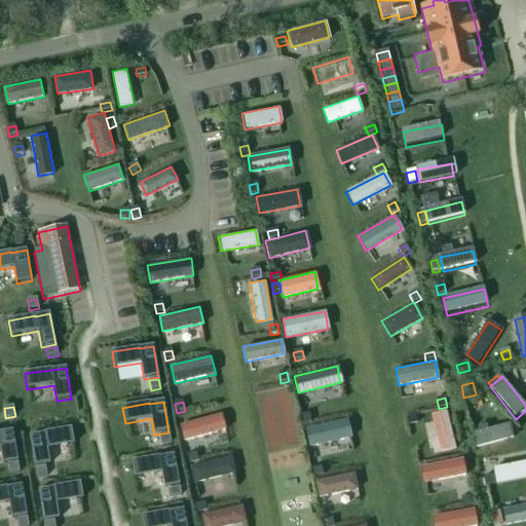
[(454,448),(446,409),(429,413),(438,451),(454,448)]
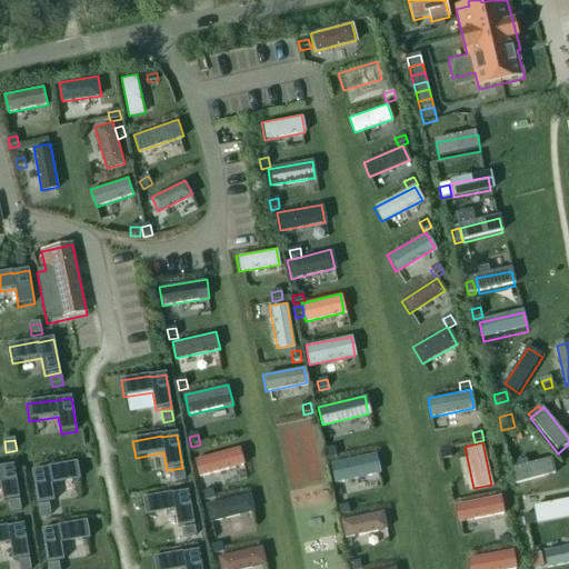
[(245,465),(240,447),(196,458),(201,476),(245,465)]
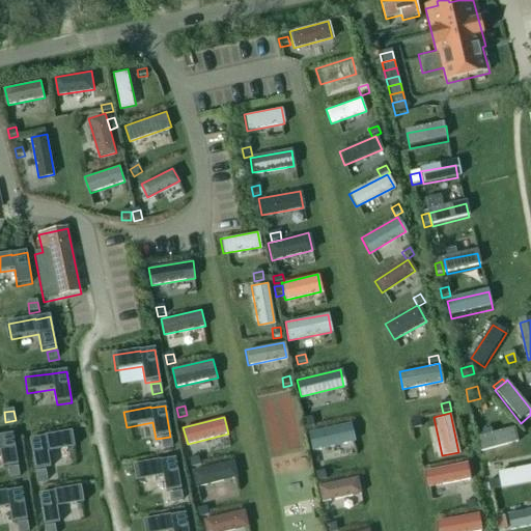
[(312,418),(305,420),(306,429),(314,427),(312,418)]
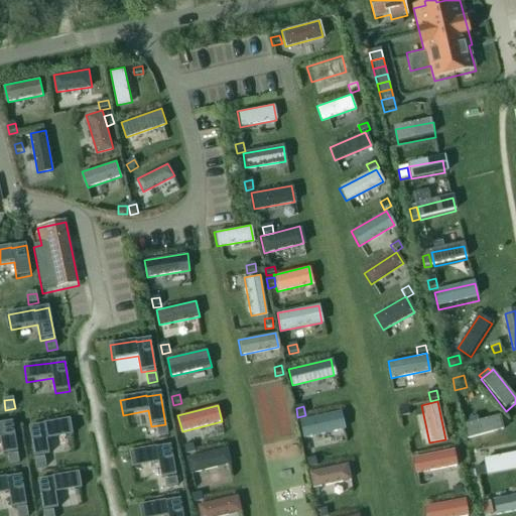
[(408,408),(399,410),(401,417),(410,415),(408,408)]
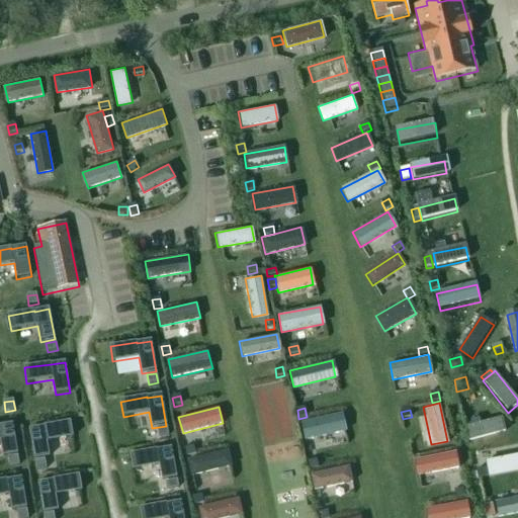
[(345,431),(341,412),(312,419),(300,421),(305,439),(345,431)]
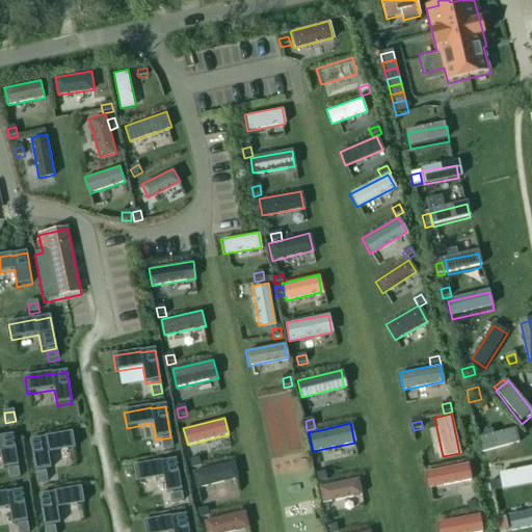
[(520,446),(515,430),(478,439),(482,454),(520,446)]
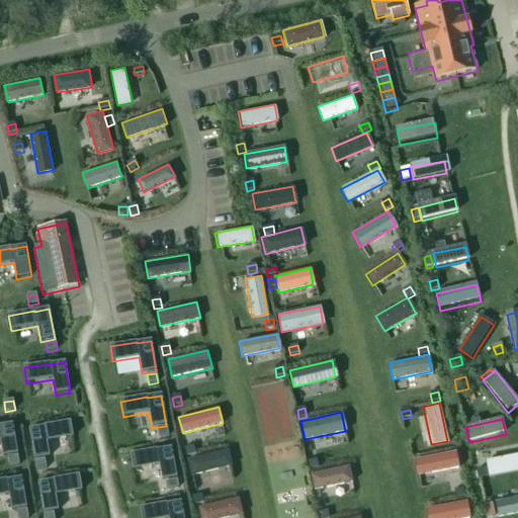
[(45,428),(29,430),(34,460),(50,457),(47,442),(73,437),(71,422),(45,427),(45,428)]
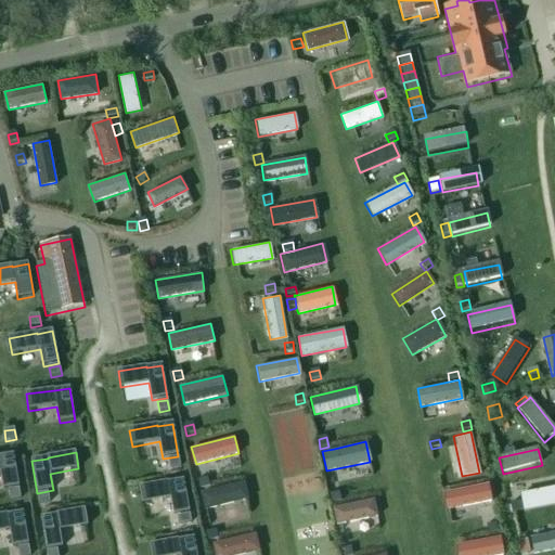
[(0,473),(3,490),(18,487),(13,455),(0,456),(0,473)]
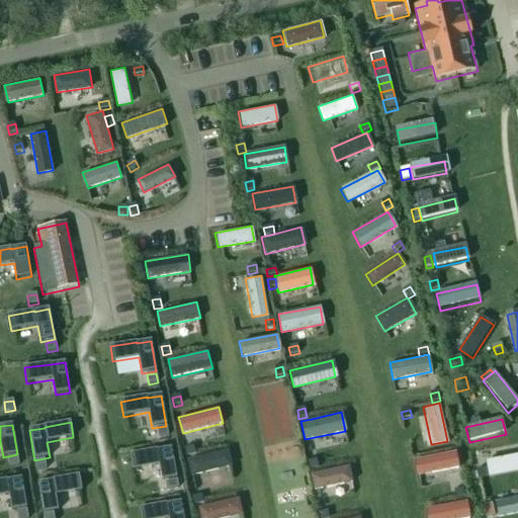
[(167,427),(157,429),(159,438),(168,437),(167,427)]
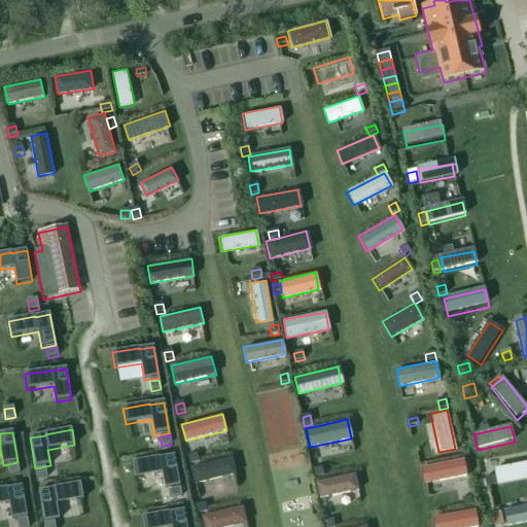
[(198,454),(188,457),(190,464),(200,462),(198,454)]
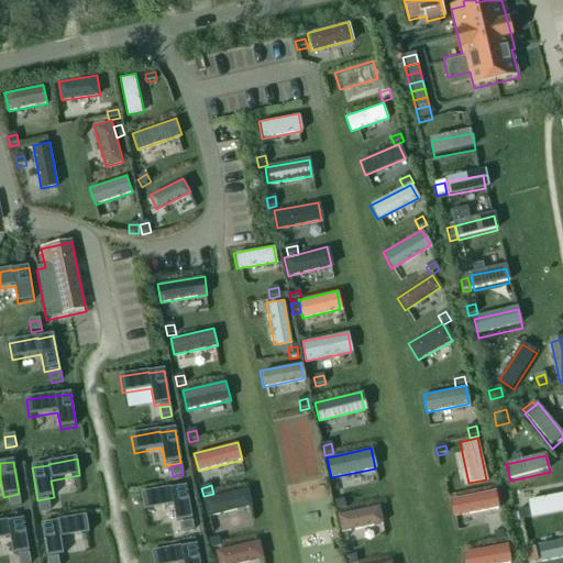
[(252,506),(247,487),(205,497),(209,517),(252,506)]
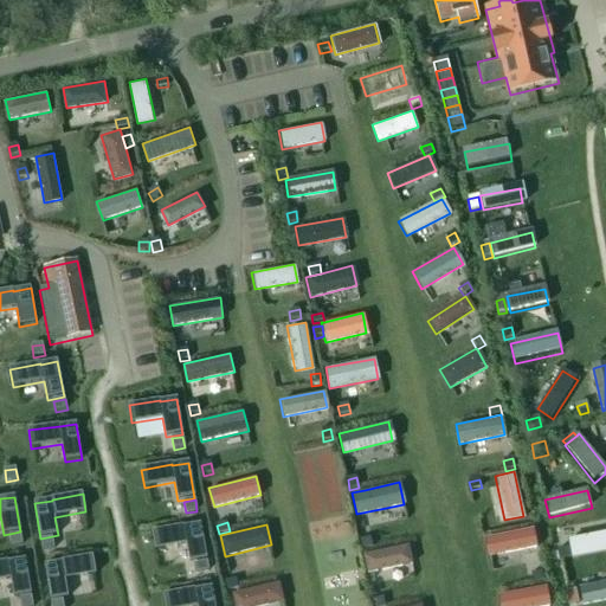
[(184,528),(153,534),(156,550),(187,546),(189,565),(207,561),(200,526),(184,529),(184,528)]
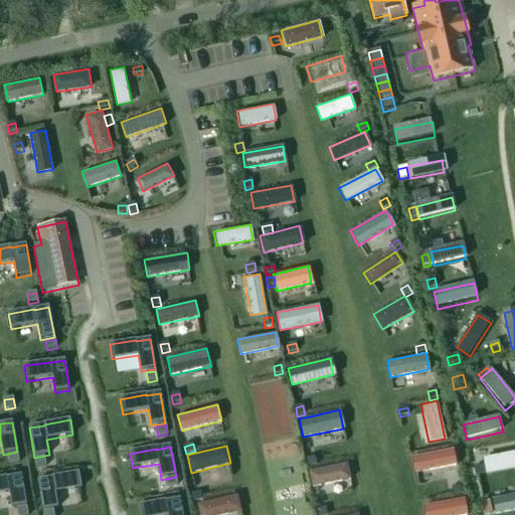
[(455,465),(452,448),(411,456),(414,473),(455,465)]
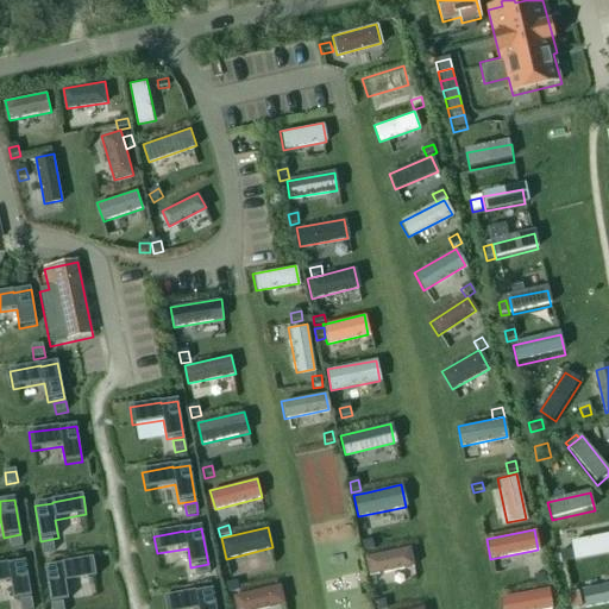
[(608,552),(608,537),(575,544),(577,558),(608,552)]
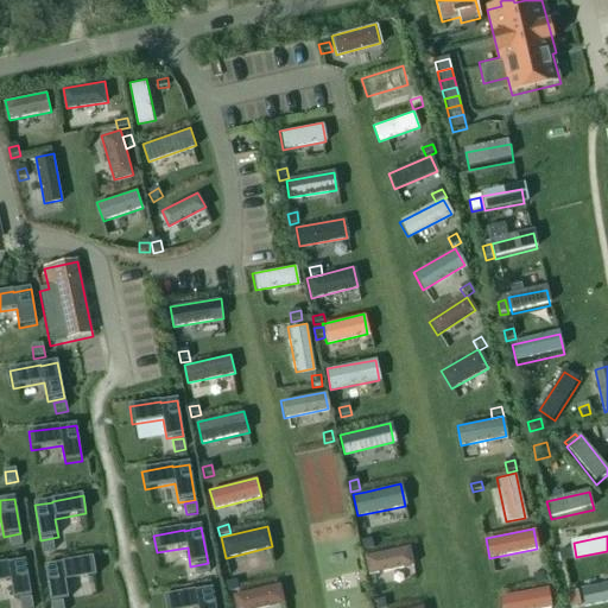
[(21,537),(10,538),(11,550),(23,548),(21,537)]
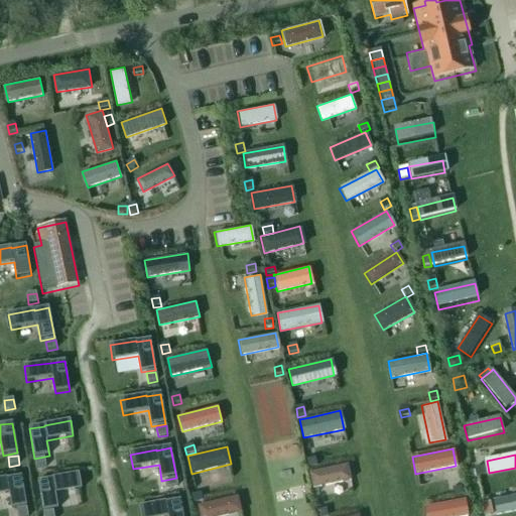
[(44,459),(35,460),(36,470),(46,468),(44,459)]
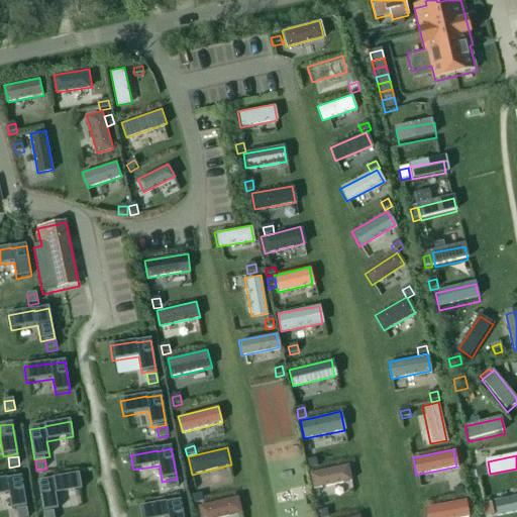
[(316,459),(307,461),(309,470),(318,468),(316,459)]
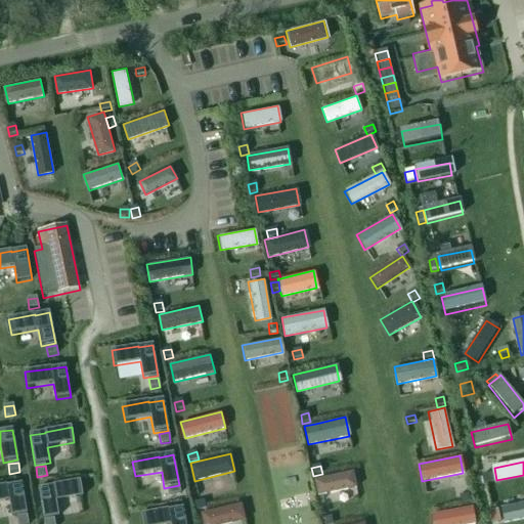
[(355,487),(351,470),(313,478),(317,496),(355,487)]
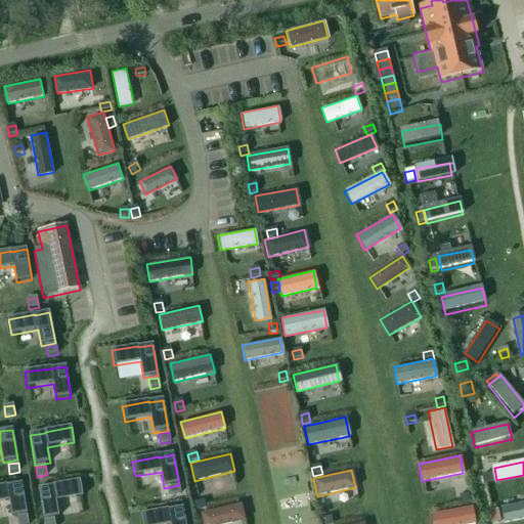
[(483,485),(493,483),(492,474),(482,476),(483,485)]
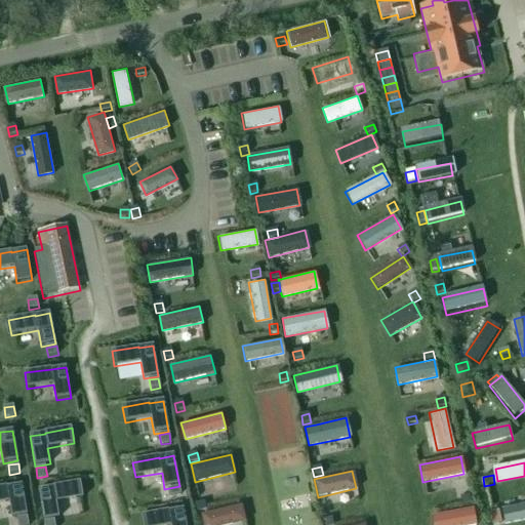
[(53,488),(39,491),(44,521),(59,519),(56,502),(83,498),(80,483),(53,487),(53,488)]
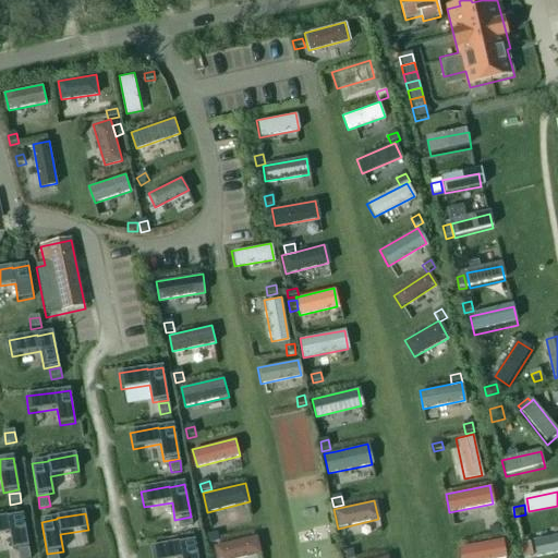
[(8,518),(0,518),(0,535),(10,534),(13,550),(28,548),(23,516),(8,519),(8,518)]
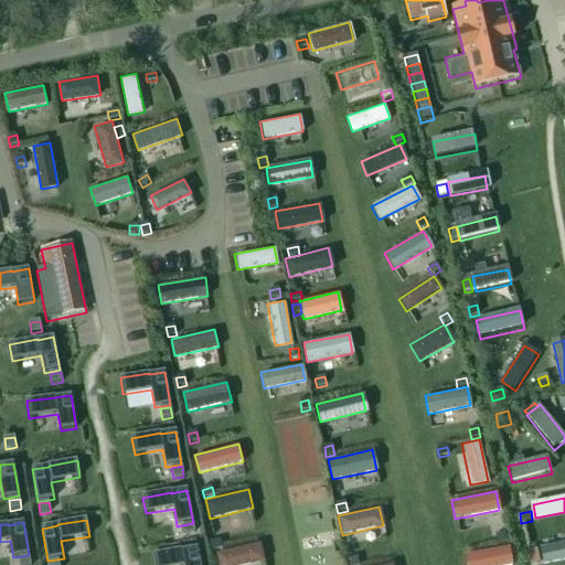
[(193,525),(180,528),(181,536),(194,534),(193,525)]
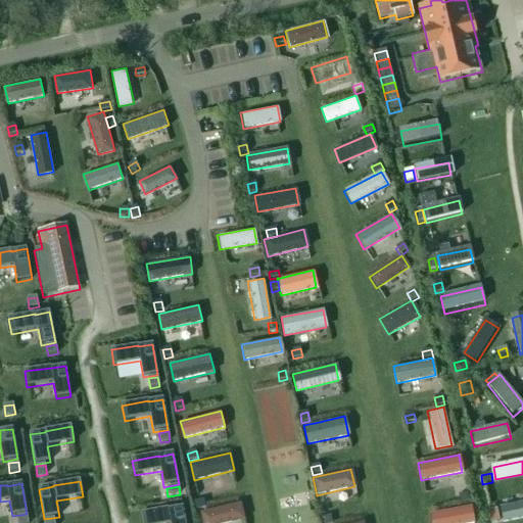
[(468,494),(459,495),(460,504),(469,503),(468,494)]
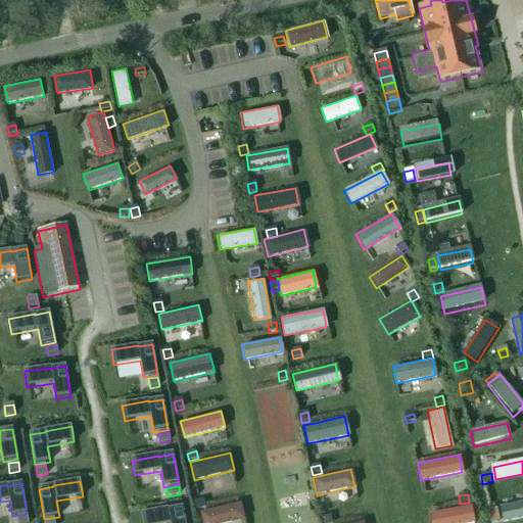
[(204,501),(195,503),(197,511),(205,509),(204,501)]
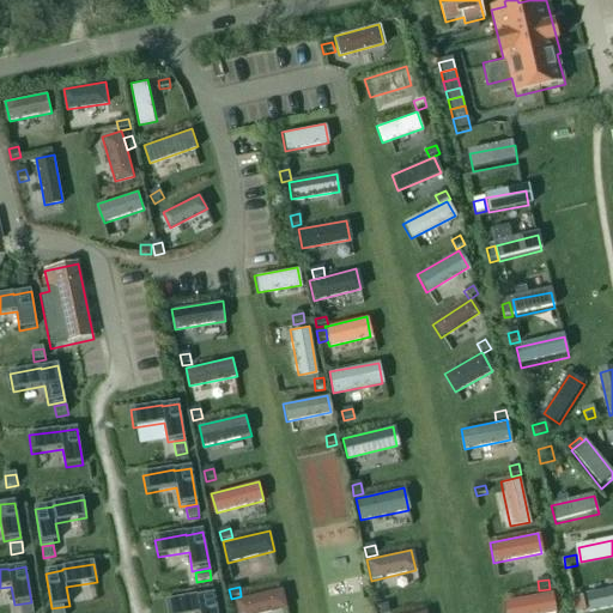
[(612,587),(586,593),(589,611),(612,605),(612,587)]
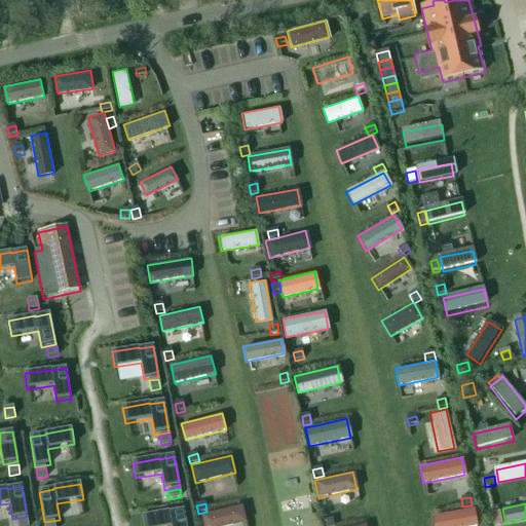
[(227,525),(247,522),(242,504),(202,514),(204,525),(227,525)]
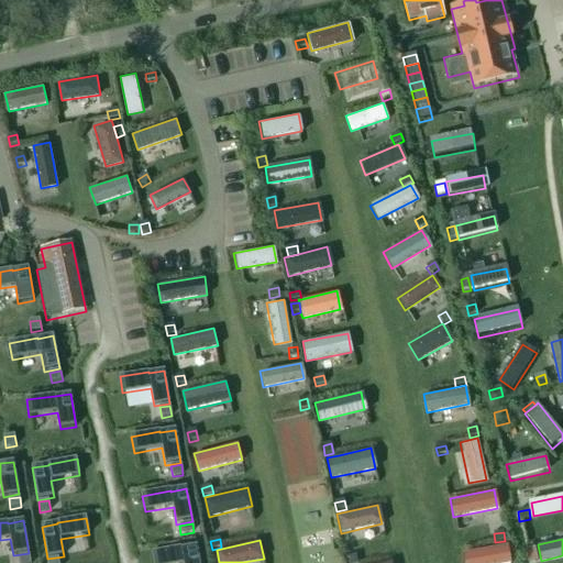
[(509,562),(506,543),(461,552),(463,562),(509,562)]
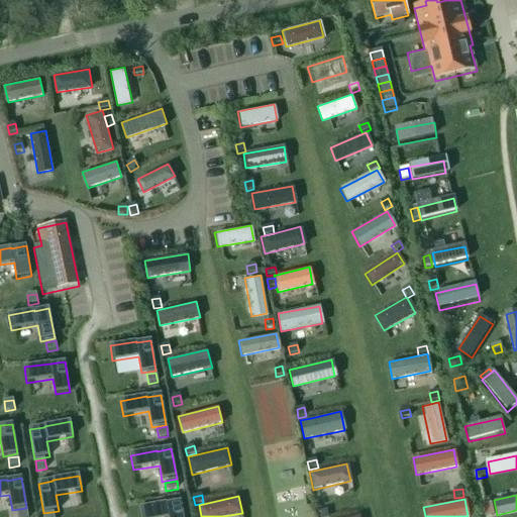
[(166,503),(139,508),(140,516),(183,516),(180,502),(166,504),(166,503)]
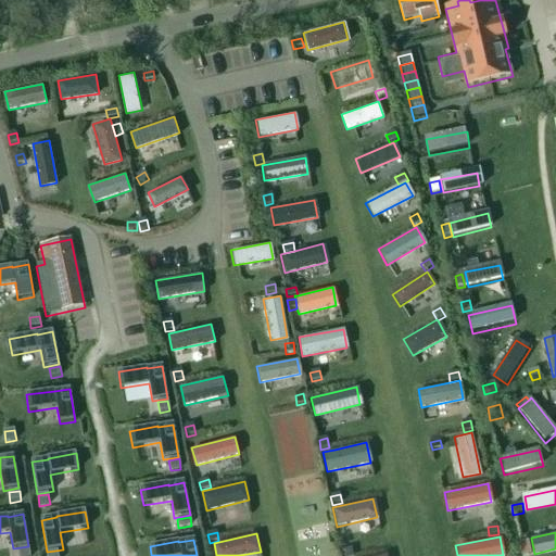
[(528,542),(519,544),(522,555),(526,555),(531,555),(528,542)]
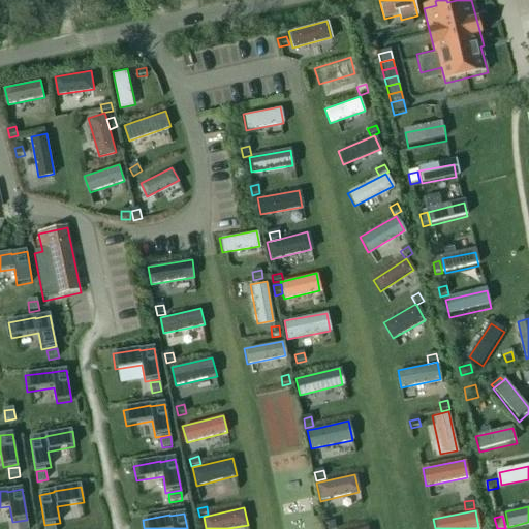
All buildings are outlined.
